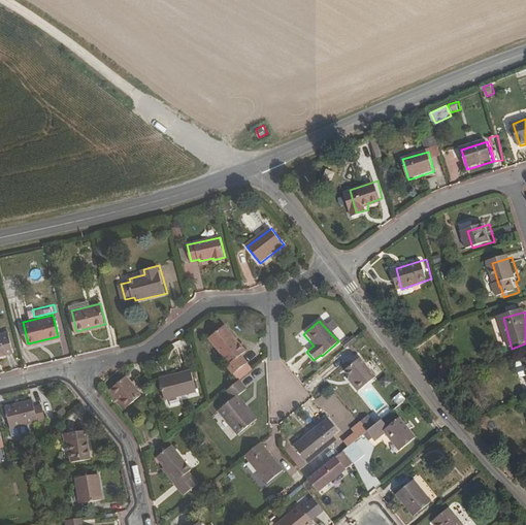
[(243,350),(223,324),(207,337),(229,362),(225,365),(231,373),(244,362),(239,354),(243,350)]
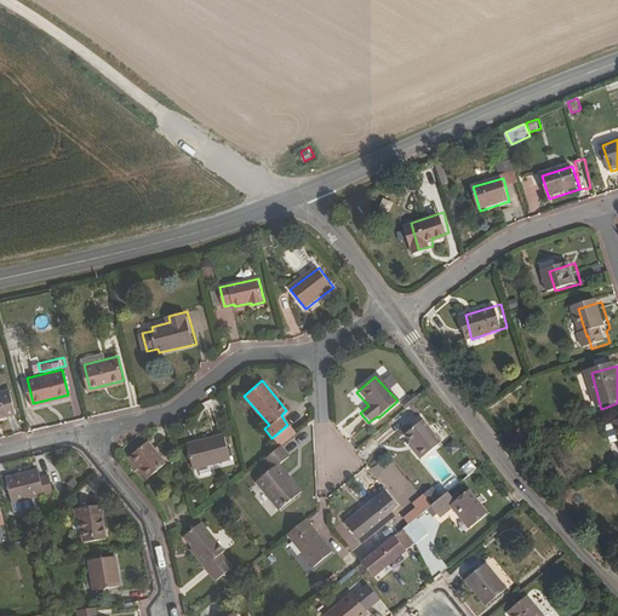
[(0,418),(11,415),(4,392),(0,392),(0,418)]
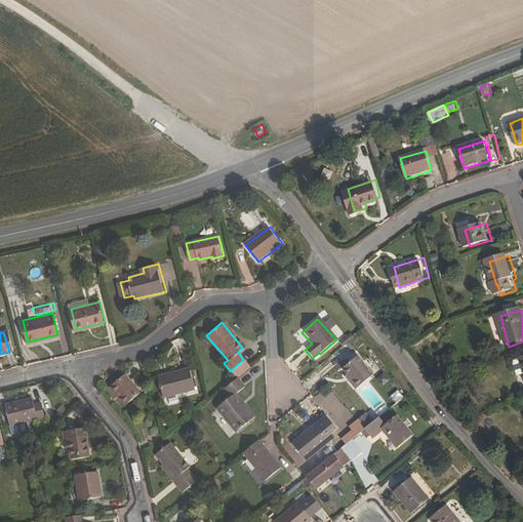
[(371,374),(356,356),(342,369),(350,380),(348,382),(355,390),(371,374)]
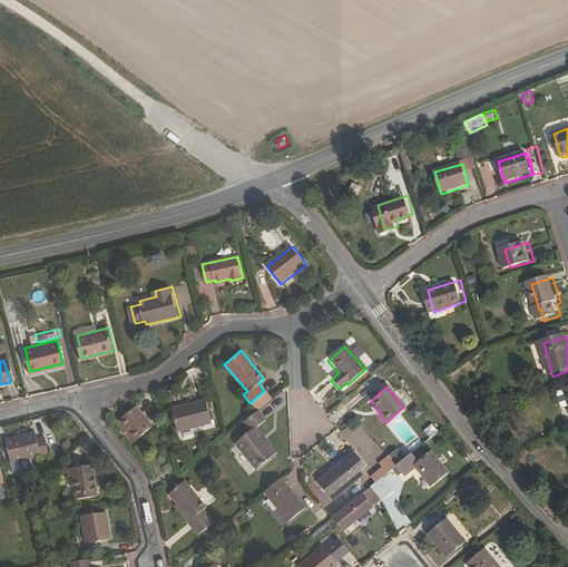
[(213,421),(206,398),(173,407),(177,430),(213,421)]
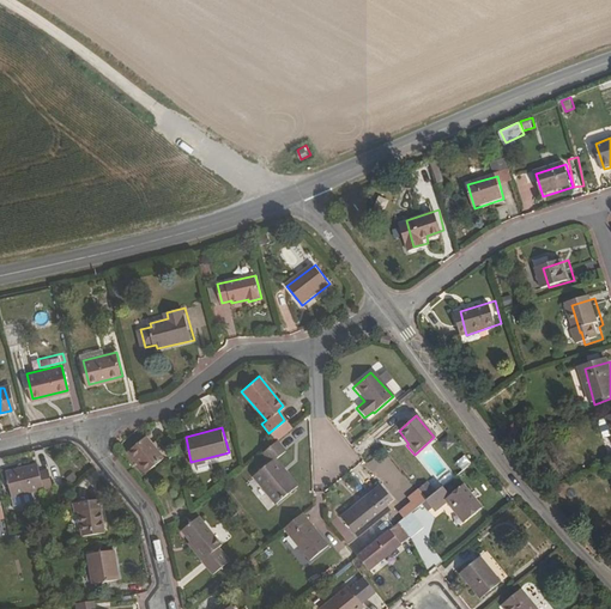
[(164,456),(147,437),(129,452),(145,473),(164,456)]
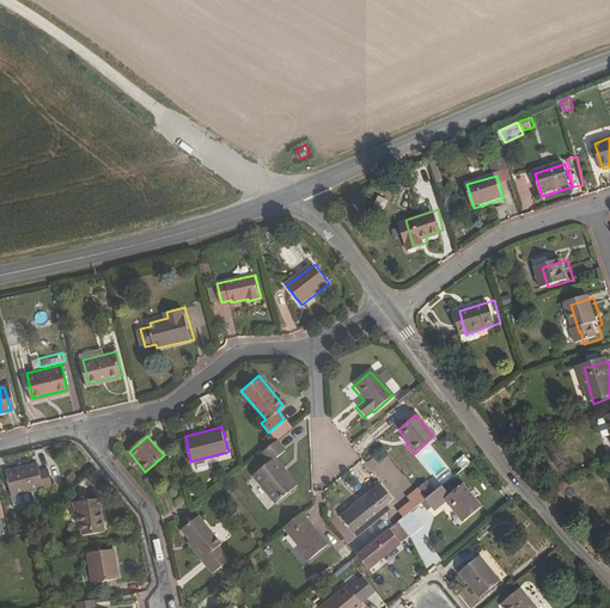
[(296,484),(273,458),(251,476),(274,503),(296,484)]
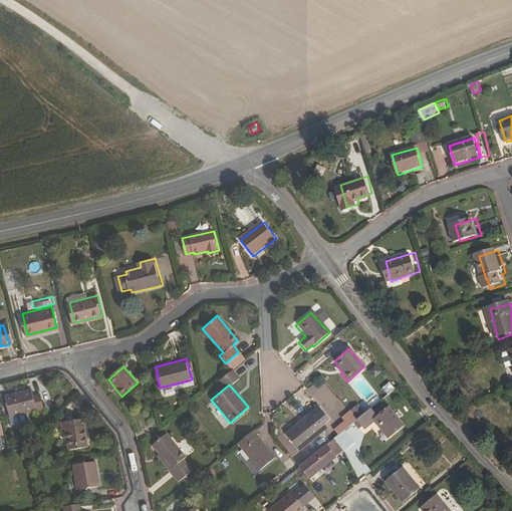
[(14,416),(16,415),(30,411),(49,406),(46,394),(39,396),(37,388),(9,395),(14,416)]
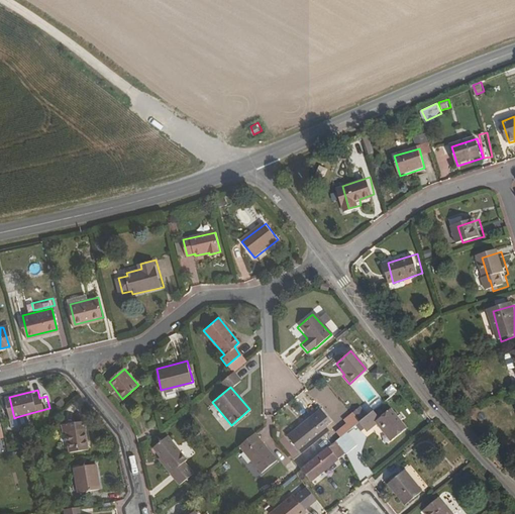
[(386,410),(380,403),(364,415),(372,426),(385,415),(398,431),(411,419),(397,403),(386,410)]
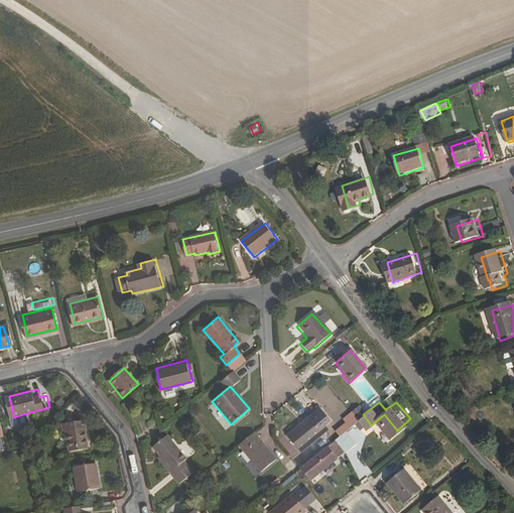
[(330,421),(317,405),(307,414),(308,415),(284,435),(298,454),(323,433),(319,429),(330,421)]
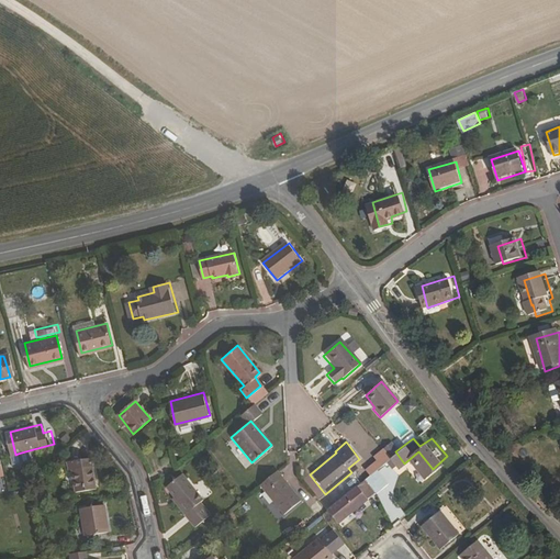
[(33,449),(18,454),(20,462),(35,458),(33,449)]
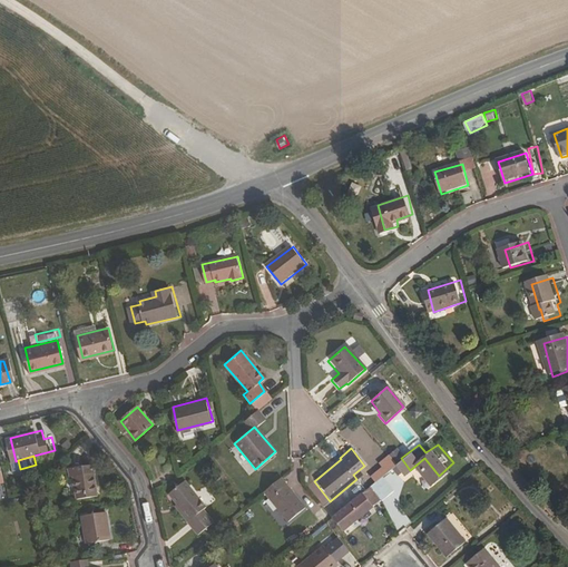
[(410,470),(401,458),(395,463),(403,475),(410,470)]
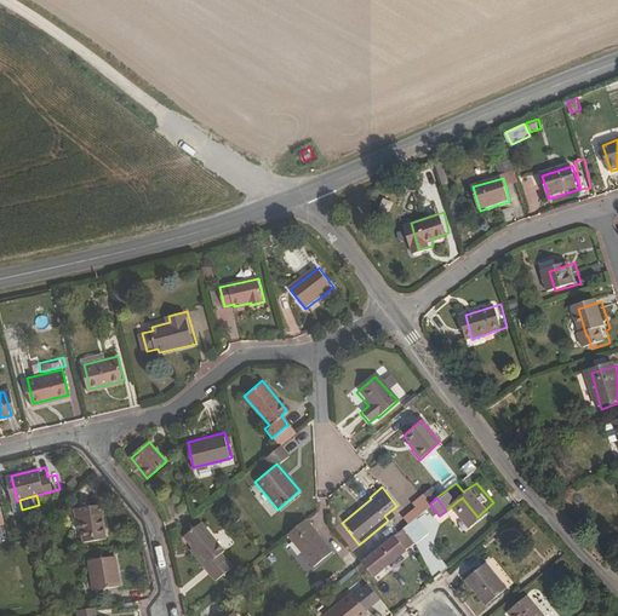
[(439,516),(430,504),(407,522),(412,528),(417,523),(422,529),(439,516)]
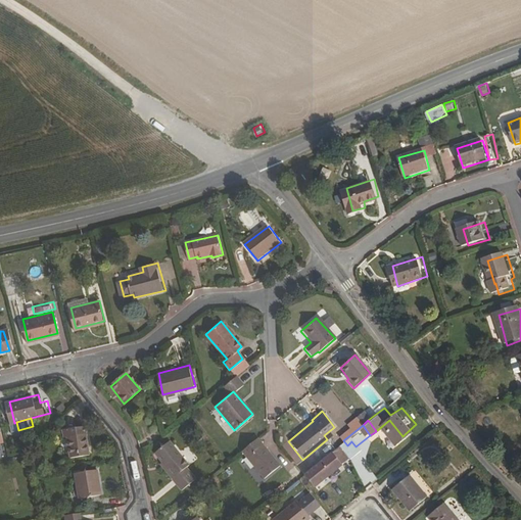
[(84,455),(80,434),(62,438),(65,458),(84,455)]
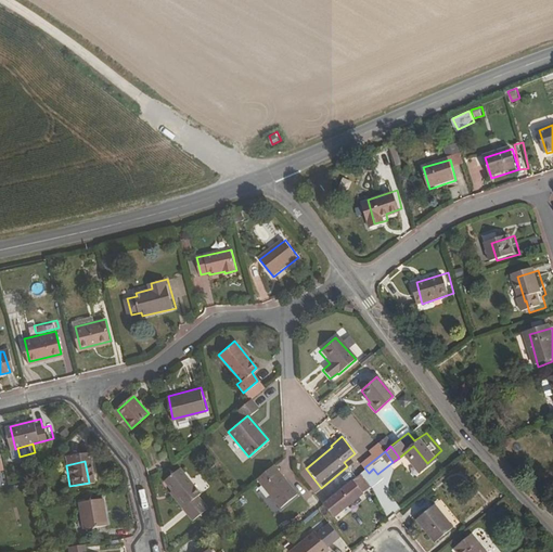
[(297,492),(271,463),(254,478),(287,517),(303,504),(295,496),(297,492)]
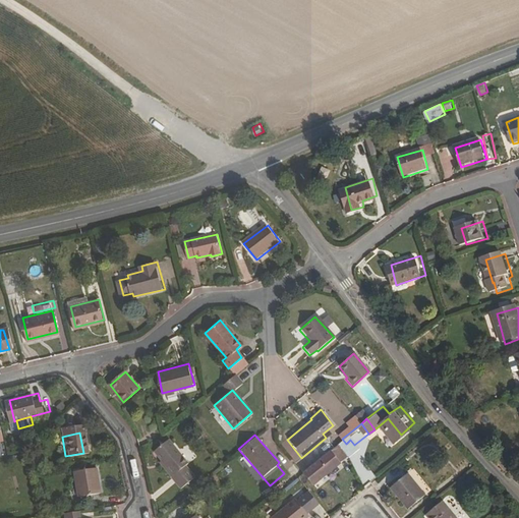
[(187,462),(168,439),(154,451),(174,474),(172,476),(181,488),(195,475),(185,464),(187,462)]
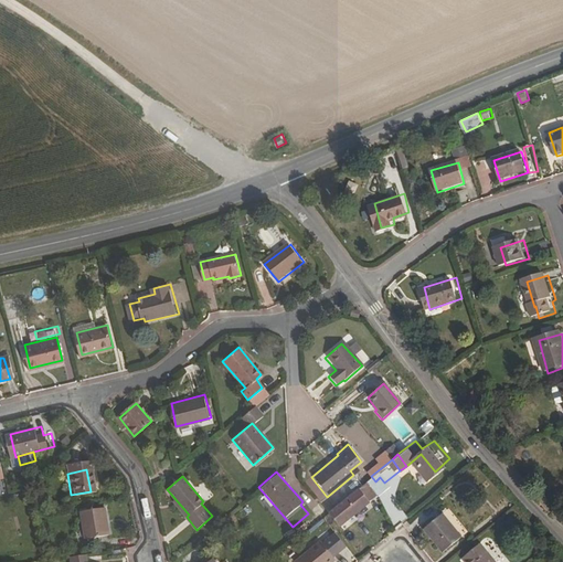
[(375,481),(371,476),(336,506),(348,519),(375,496),(373,494),(380,487),(375,481)]
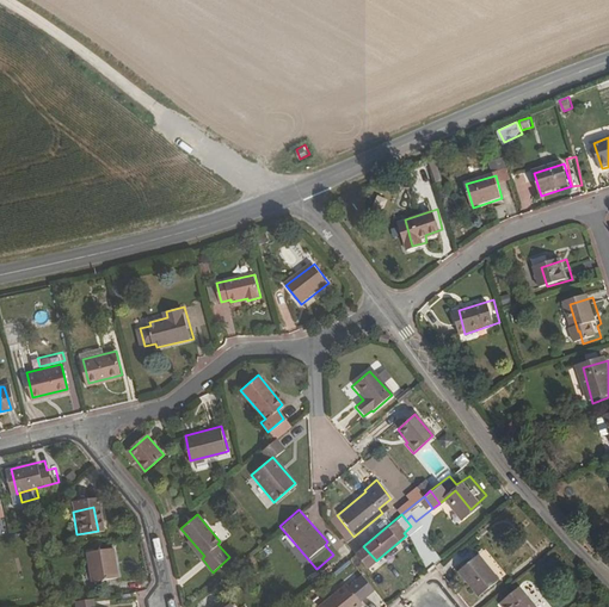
[(505,573),(485,546),(466,563),(486,588),(505,573)]
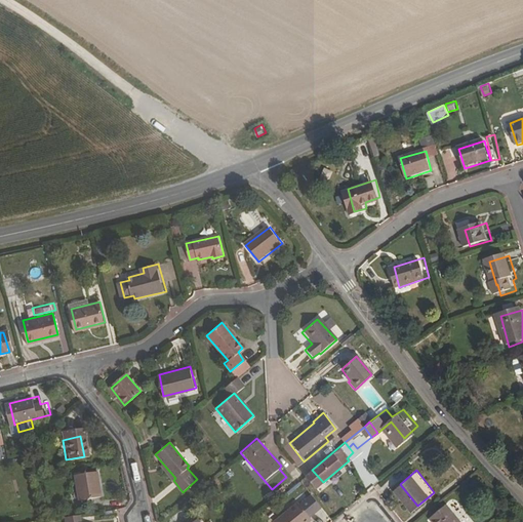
[(97,495),(93,471),(72,475),(76,499),(97,495)]
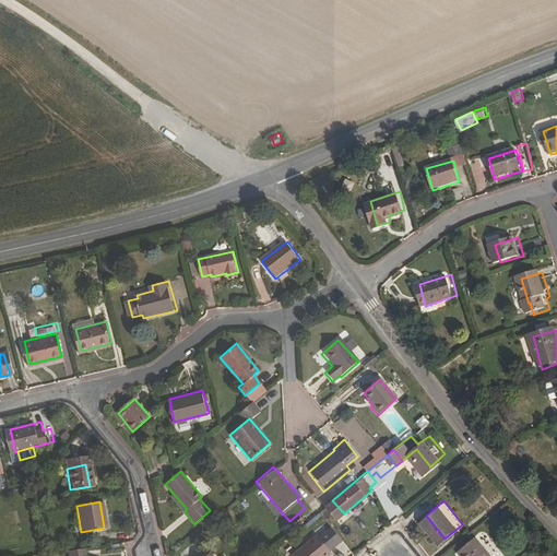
[(320,555),(333,546),(320,529),(296,549),(303,555),(320,555)]
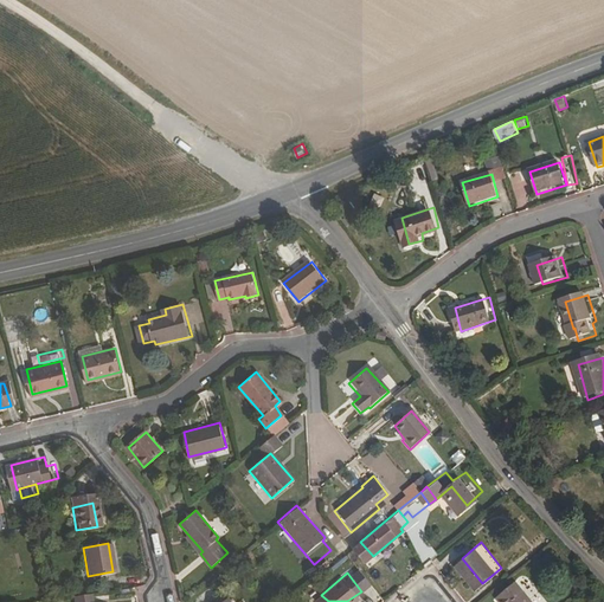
[(540,601),(519,576),(501,591),(509,601),(540,601)]
